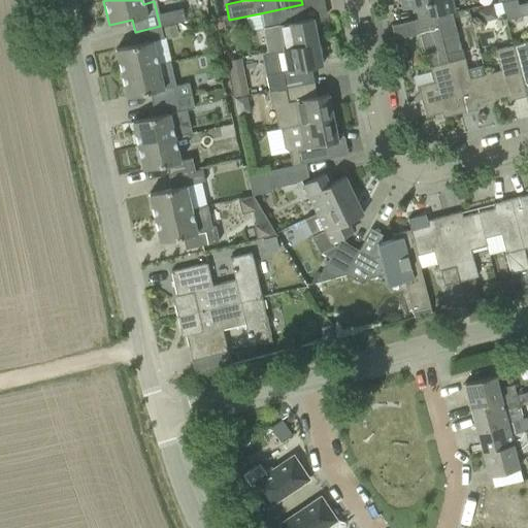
[(399,0),(401,9),(415,7),(418,20),(435,17),(452,12),(455,12),(452,0),(399,0)]
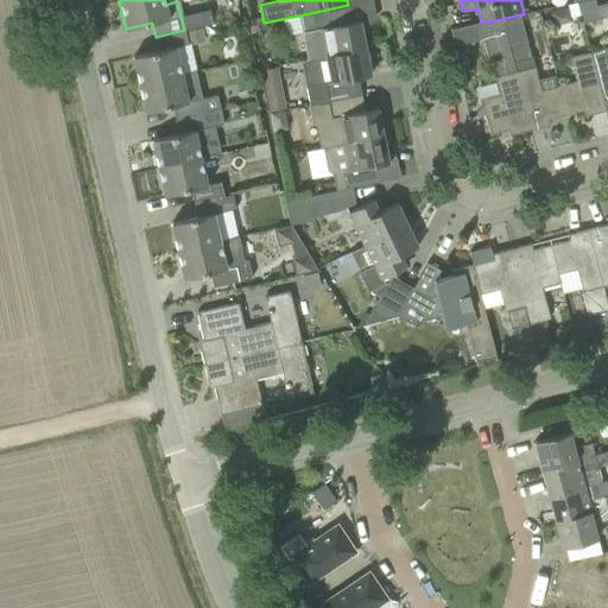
[(599,19),(595,6),(594,0),(588,0),(576,2),(582,23),(599,19)]
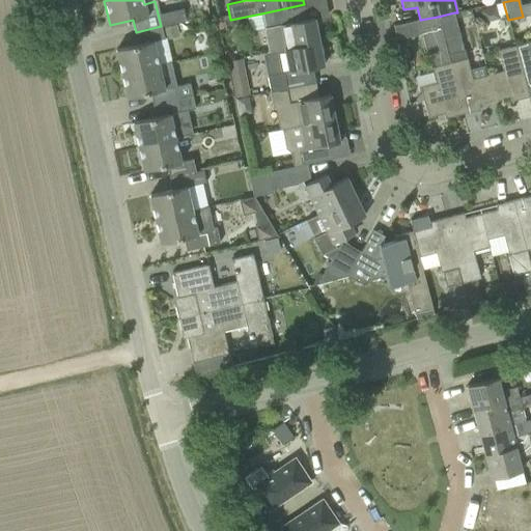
[(307,20),(304,4),(261,14),(264,28),(263,28),(269,52),(318,42),(313,18),(307,20)]
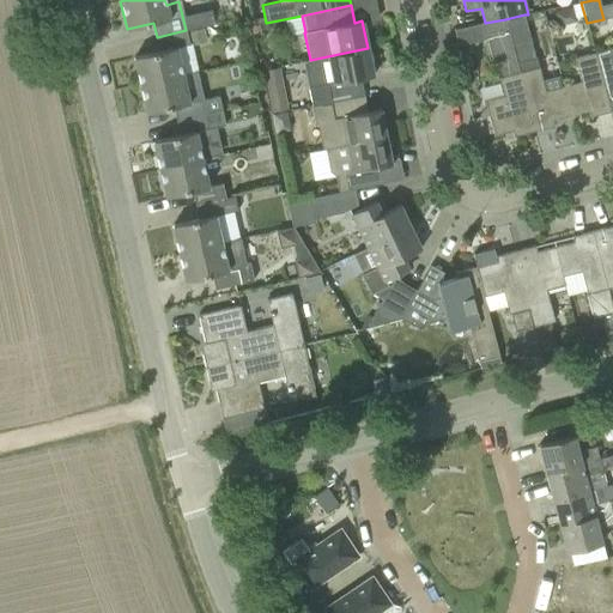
[(532,40),(525,14),(505,19),(507,28),(511,46),(532,40)]
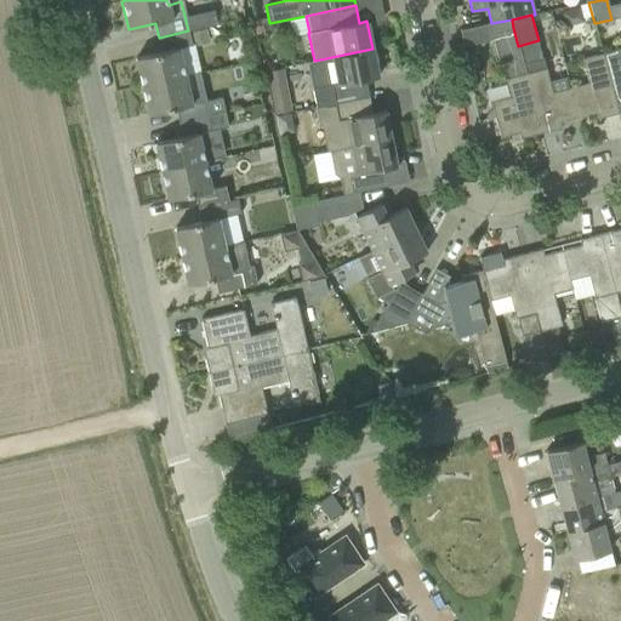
[(540,134),(523,64),(518,46),(513,28),(512,20),(491,23),(486,23),(490,43),(493,43),(501,70),(503,70),(506,79),(505,79),(508,95),(488,101),(489,108),(491,108),(500,137),(518,132),(519,138),(540,134)]
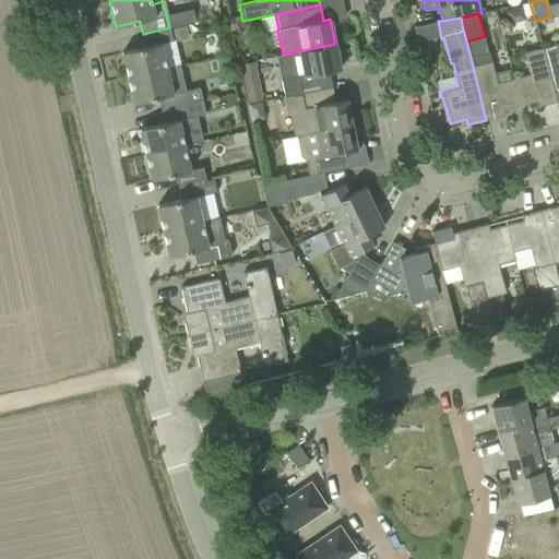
[(161,44),(173,40),(169,27),(143,34),(145,47),(121,52),(128,78),(166,69),(161,44)]
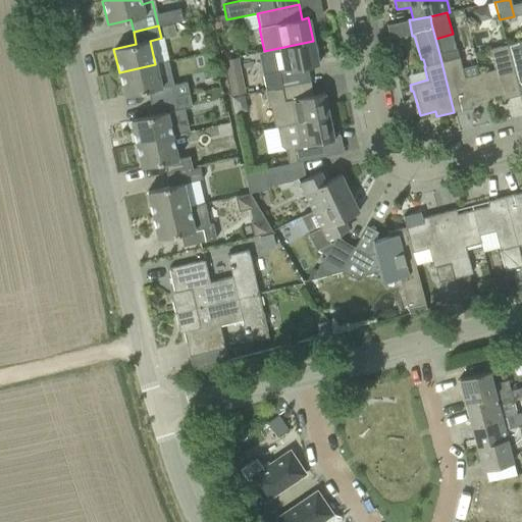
[(318,64),(313,41),(264,51),(262,51),(266,74),(262,75),(265,92),(267,92),(273,91),(272,89),(310,81),(307,66),(318,64)]
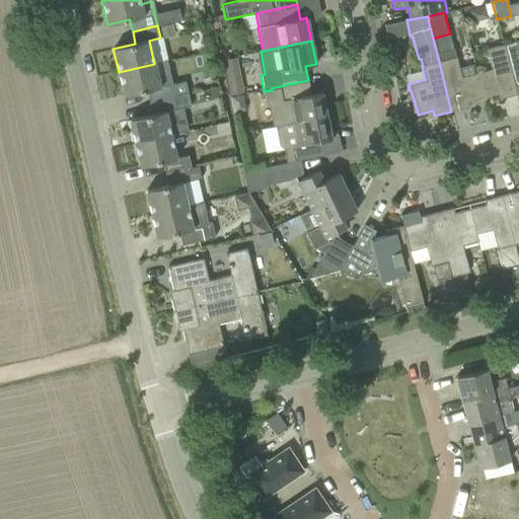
[(518,41),(503,45),(516,94),(518,93),(518,41)]
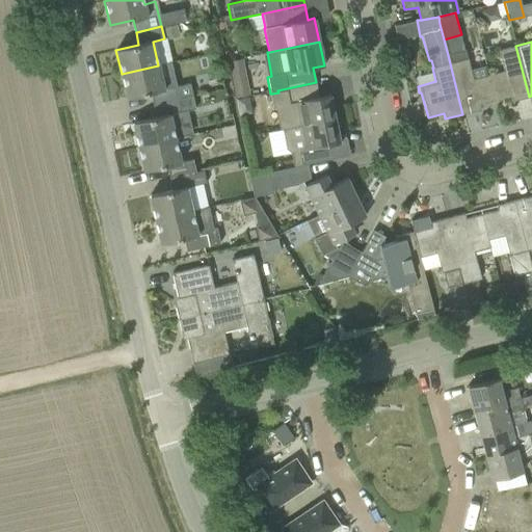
[(529,97),(515,46),(498,50),(503,71),(488,75),(495,101),(510,97),(511,102),(529,97)]
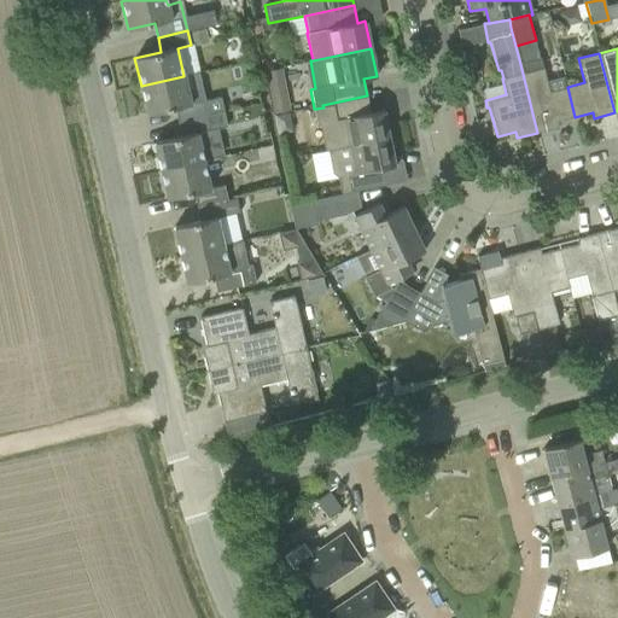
[(575,117),(567,87),(566,87),(564,79),(547,82),(540,59),(520,64),(537,133),(558,127),(557,121),(575,117)]
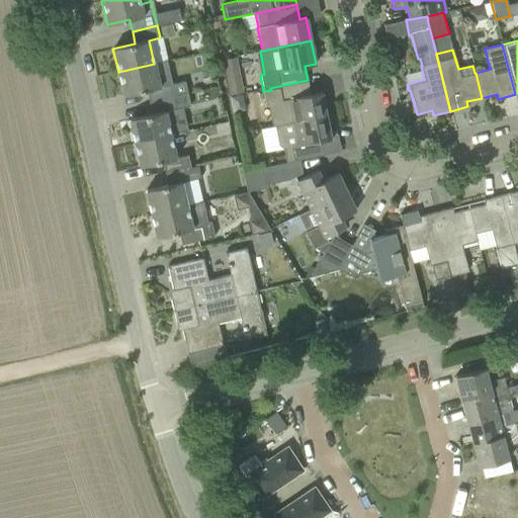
[(242,89),(235,60),(222,63),(228,92),(242,89)]
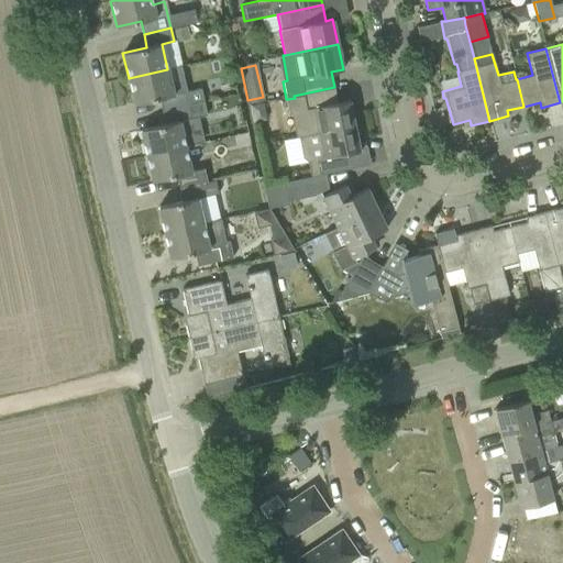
[(200,87),(187,90),(184,78),(170,80),(167,69),(129,78),(134,103),(158,98),(162,111),(188,105),(203,101),(200,87)]
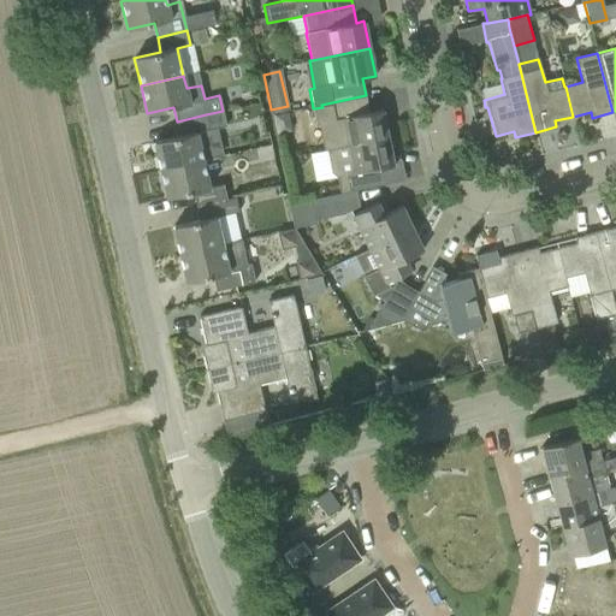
[(368,113),(366,95),(321,105),(323,107),(315,108),(324,150),(326,150),(388,137),(381,110),(368,113)]
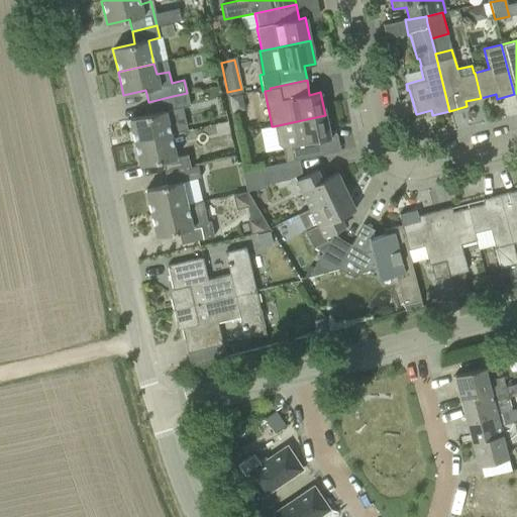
[(170,134),(165,111),(190,105),(187,93),(173,96),(148,102),(150,114),(128,119),(134,142),(170,134)]
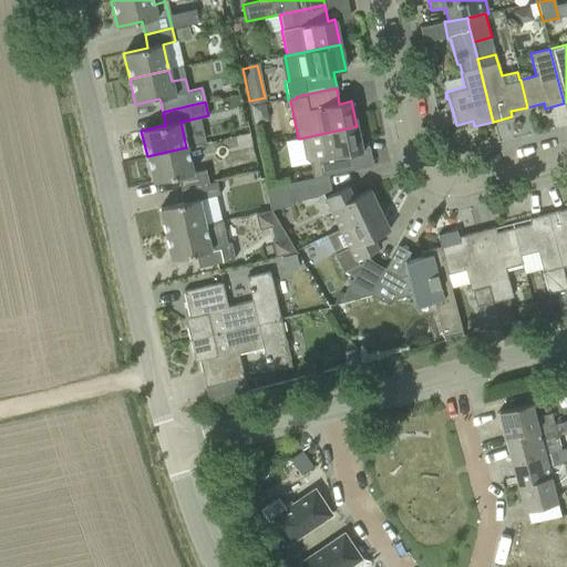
[(362,152),(357,126),(300,138),(303,158),(309,162),(312,178),(327,175),(330,175),(352,171),(349,154),(362,152)]
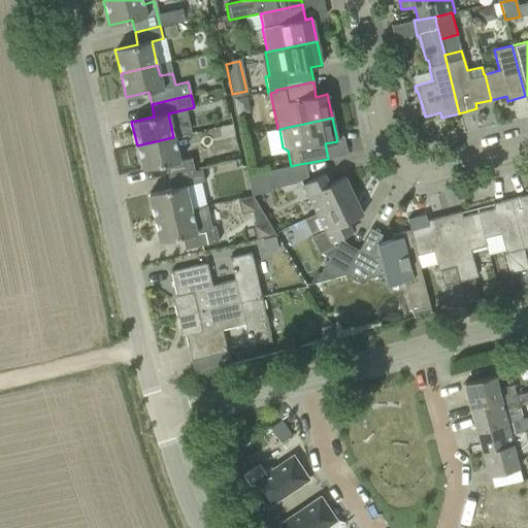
[(179,161),(173,137),(137,145),(142,170),(165,165),(168,176),(193,171),(191,158),(179,161)]
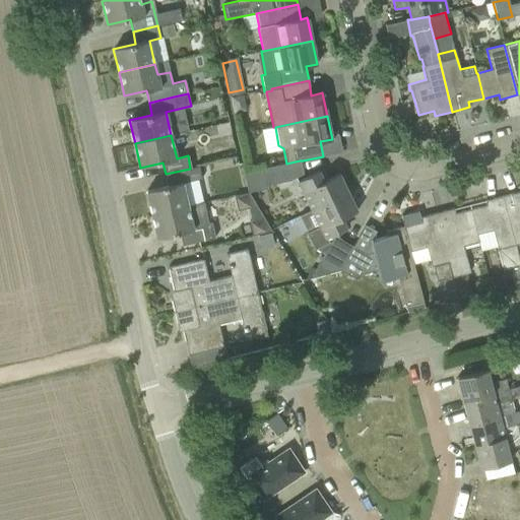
[(303,174),(300,160),(286,164),(262,169),(265,186),(291,180),(303,174)]
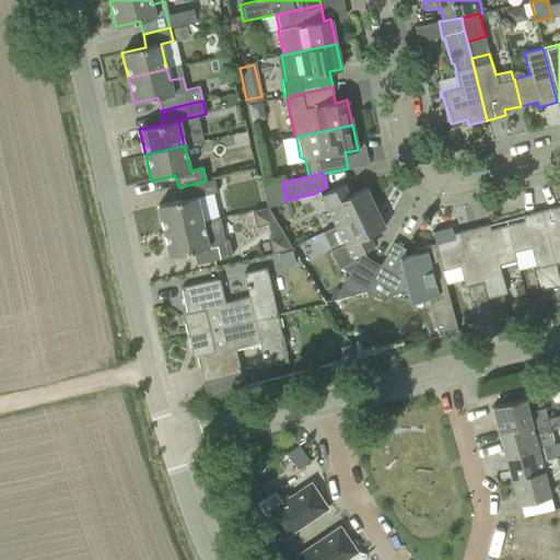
[(213,179),(205,182),(178,187),(182,200),(156,206),(163,231),(201,222),(201,221),(196,197),(217,193),(213,179)]
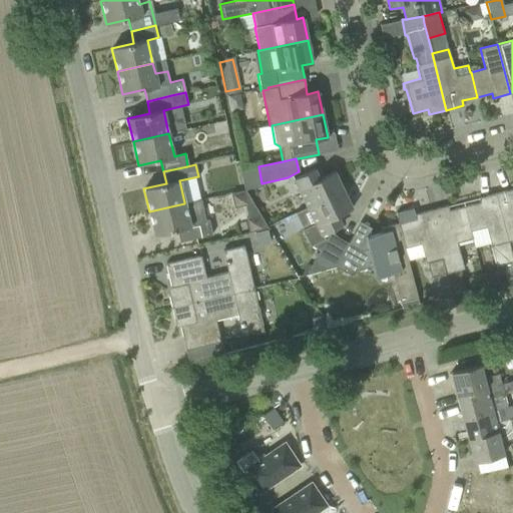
[(314,169),(297,178),(294,179),(307,207),(343,190),(334,171),(319,178),(314,169)]
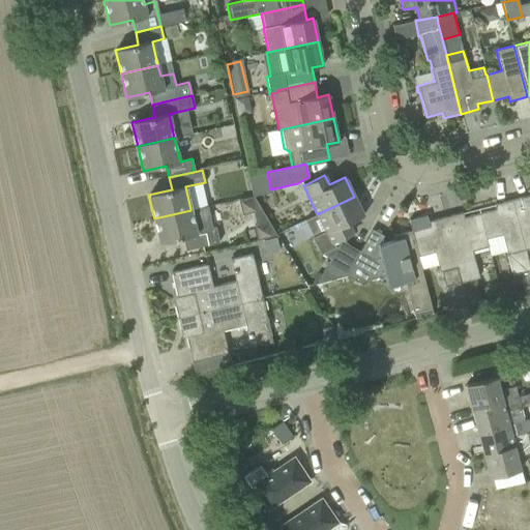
[(529,198),(529,195),(511,200),(524,249),(529,247),(529,198)]
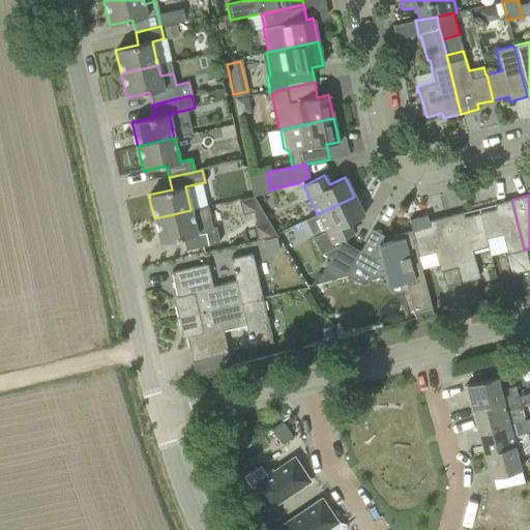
[(276,235),(253,197),(238,200),(242,214),(253,212),(256,225),(254,225),(257,240),(276,235)]
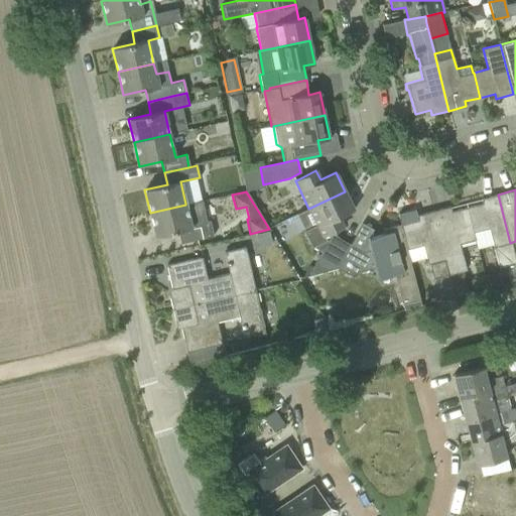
[(354,210),(345,191),(308,209),(316,226),(305,232),(312,247),(321,252),(312,267),(321,272),(337,268),(350,245),(350,244),(338,237),(335,231),(344,227),(339,217),(354,210)]
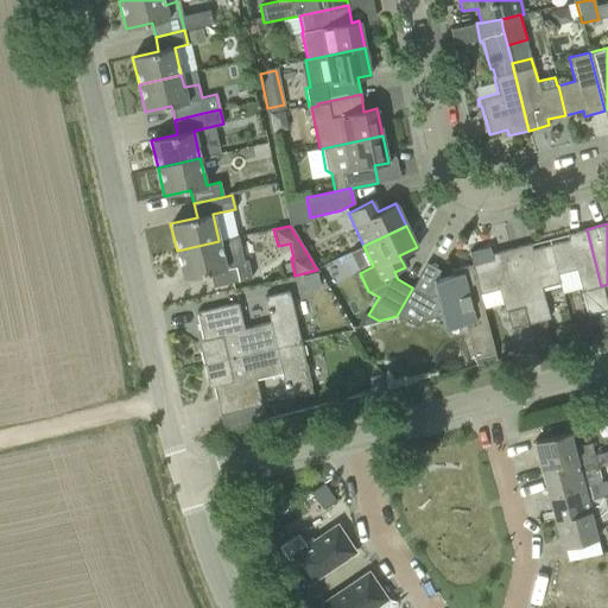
[(601,286),(587,229),(567,234),(568,240),(550,245),(557,274),(575,270),(581,291),(588,314),(596,311),(600,325),(607,323),(607,314),(605,301),(601,286)]
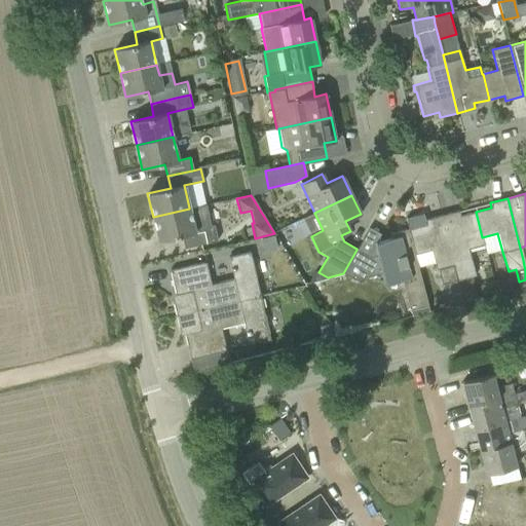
[(209,226),(209,225),(203,204),(189,208),(189,209),(153,217),(158,241),(181,236),(184,249),(217,240),(214,228),(213,229),(209,226)]
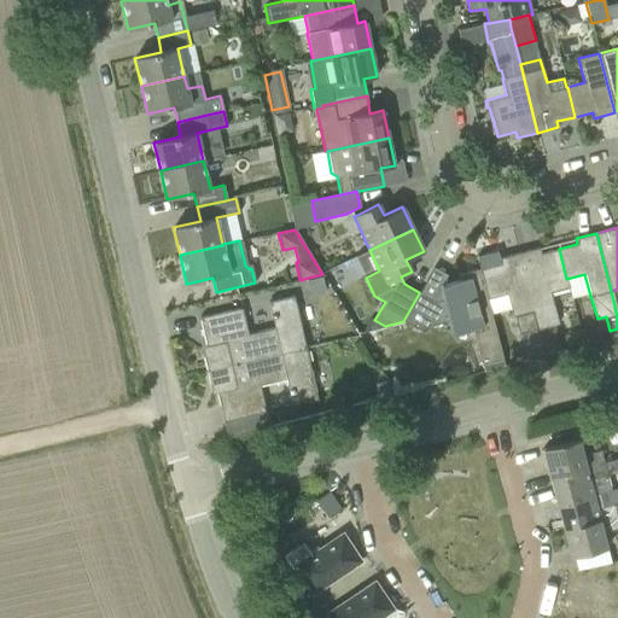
[(558,324),(551,292),(569,287),(566,279),(559,249),(540,254),(538,248),(518,252),(532,312),(537,328),(543,356),(561,351),(554,325),(558,324)]
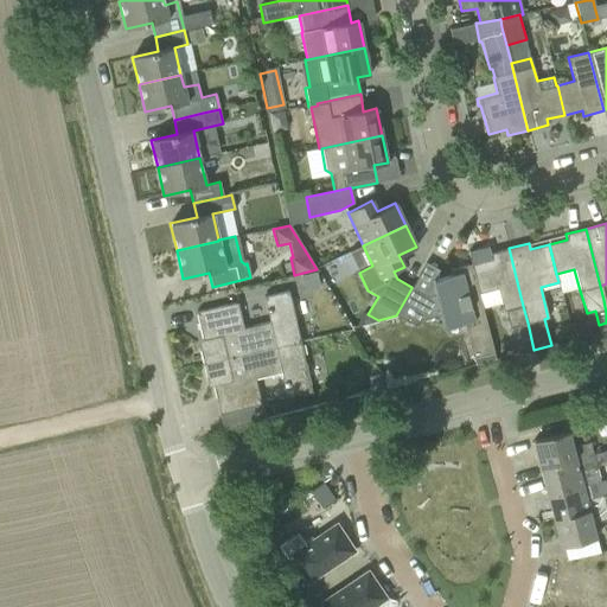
[(523,306),(509,248),(490,254),(487,247),(467,251),(471,264),(478,294),(497,288),(503,311),(506,310),(518,353),(534,350),(528,323),(523,306)]
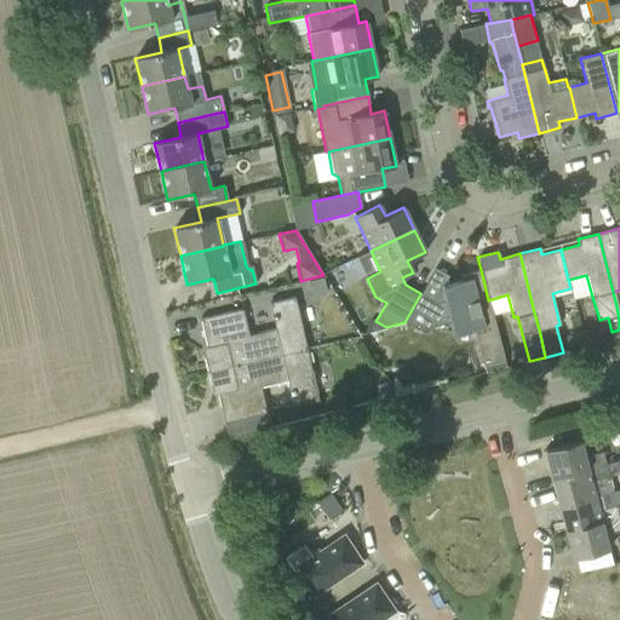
[(504,361),(488,300),(481,270),(459,275),(460,281),(442,286),(446,300),(435,303),(420,294),(405,322),(419,331),(420,329),(451,322),(454,336),(474,331),(483,366),(504,361)]
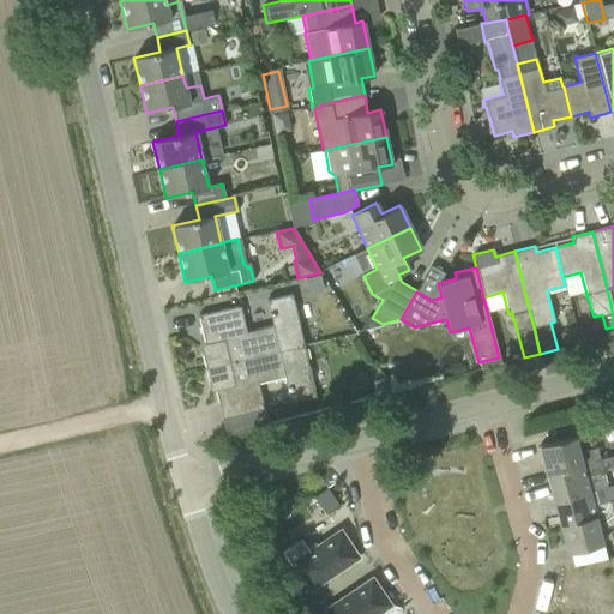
[(319,274),(305,277),(308,293),(323,290),(319,274)]
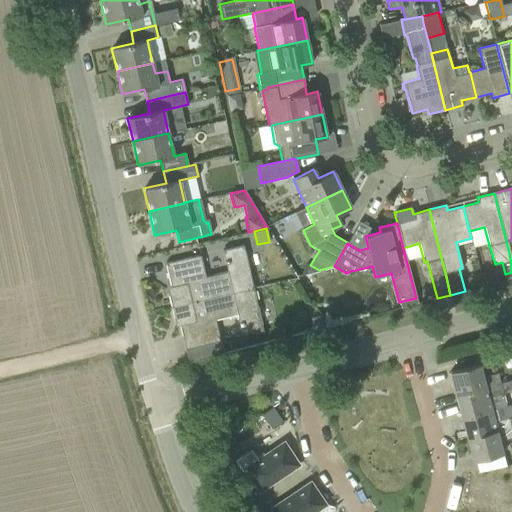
[(200,255),(185,259),(165,263),(172,293),(168,294),(171,307),(253,288),(243,245),(222,250),(227,272),(205,277),(200,255)]
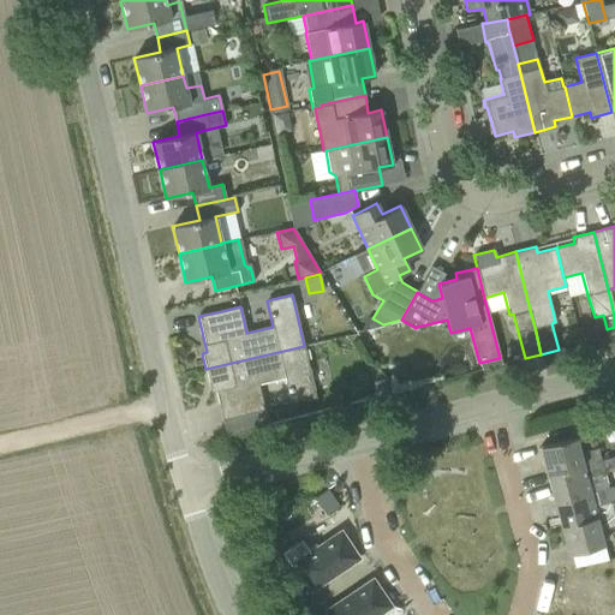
[(316,398),(310,374),(304,346),(206,369),(209,384),(214,383),(222,419),(264,410),(258,383),(285,377),(291,404),(316,398)]
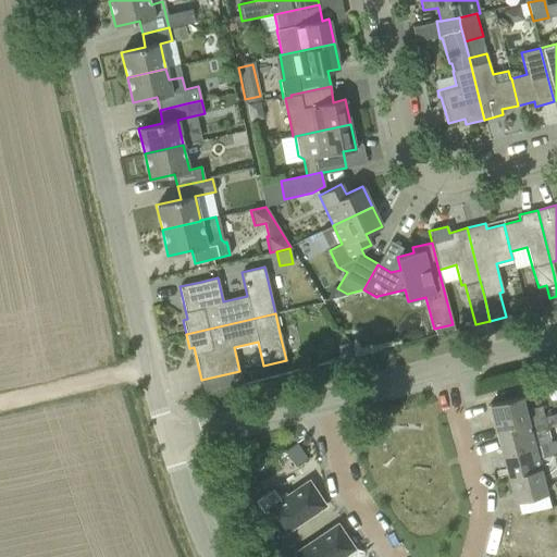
[(341,358),(351,355),(347,343),(337,347),(341,358)]
